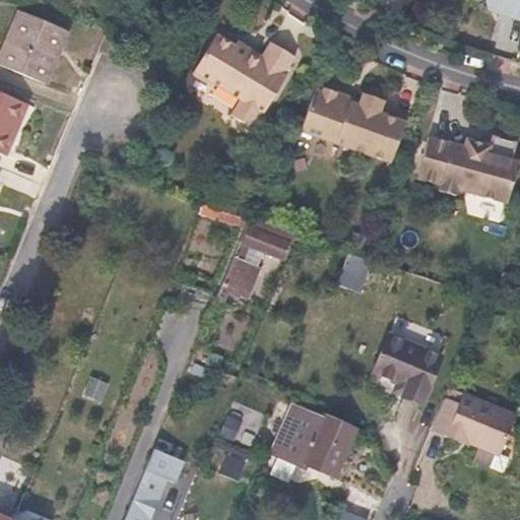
[(481,7),(497,12),(499,5),(483,0),(481,7)]
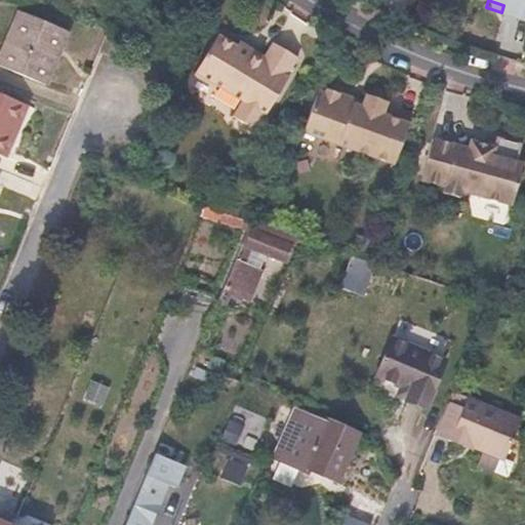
[(524,19),(524,0),(488,0),(503,5),(501,12),(524,19)]
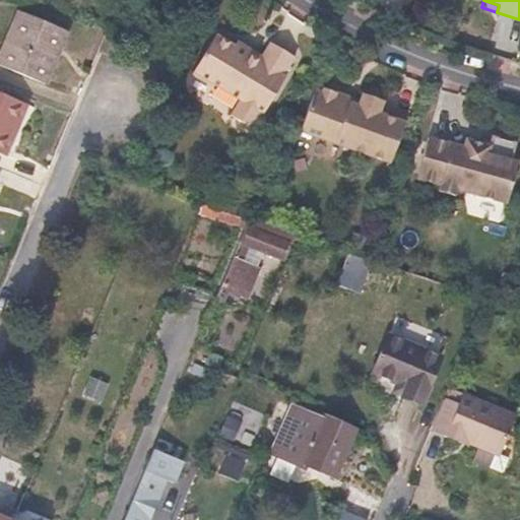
[(0,58),(0,65),(46,85),(67,33),(19,12),(0,58)]
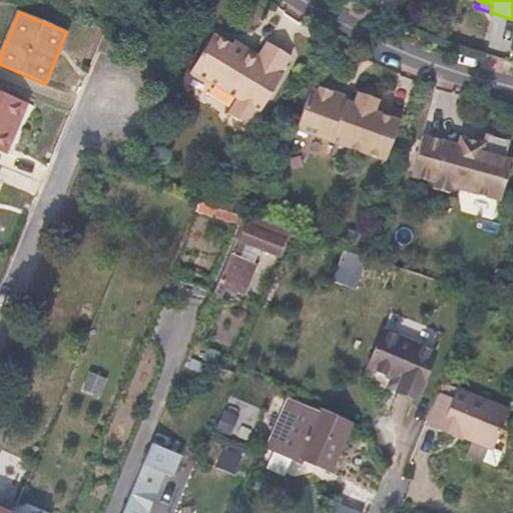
[(280,74),(291,55),(267,42),(259,56),(255,60),(230,45),(212,35),(191,72),(237,99),(228,114),(248,126),(258,111),(260,112),(282,75),(280,74)]
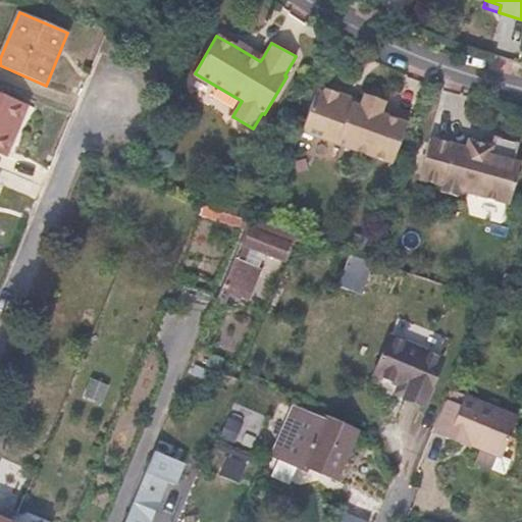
[(235,46),(260,61),(263,57),(238,42),(235,46)]
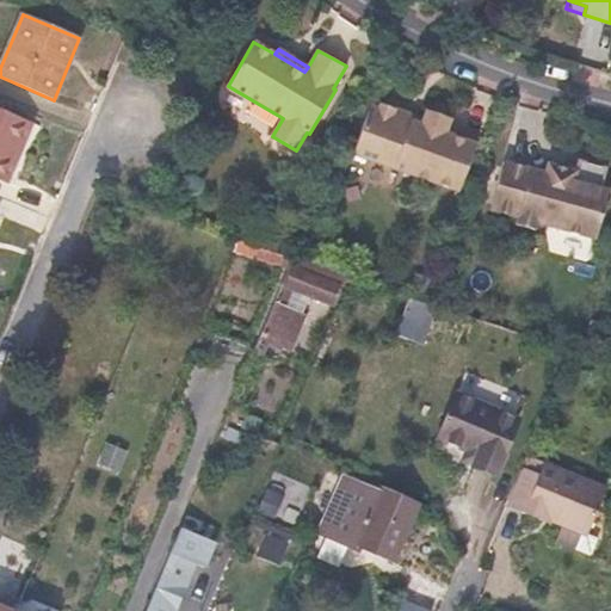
[(475,144),(444,134),(450,119),(425,110),(420,124),(397,116),(395,110),(378,104),(372,106),(369,106),(352,154),(457,192),(475,144)]
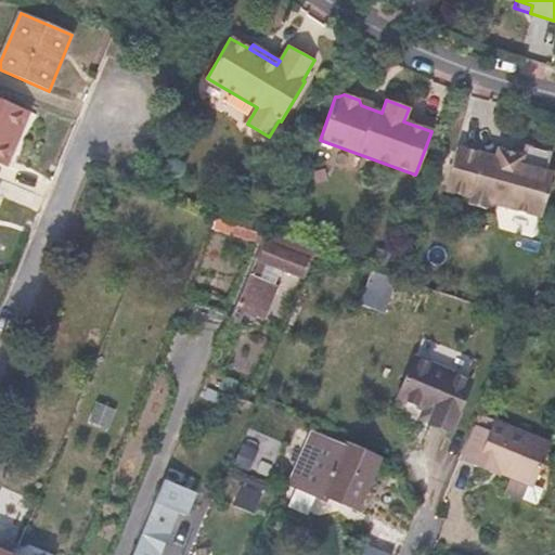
[(0,163),(10,142),(4,140),(9,130),(21,134),(29,113),(0,99),(0,163)]
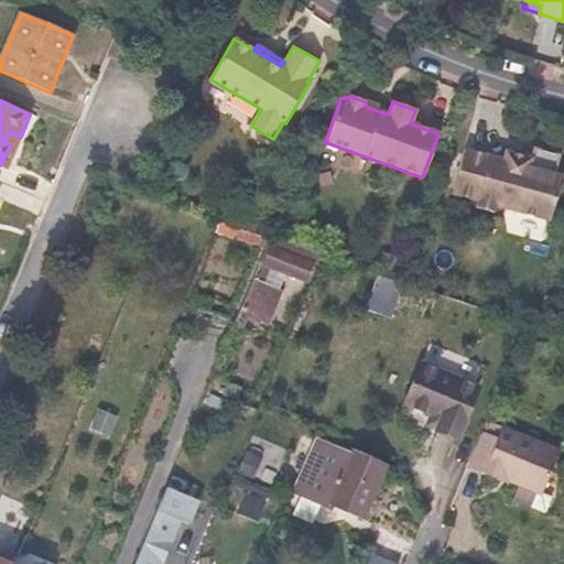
[(0,166),(7,171),(21,137),(9,132),(4,142),(10,144),(0,165),(0,166)]
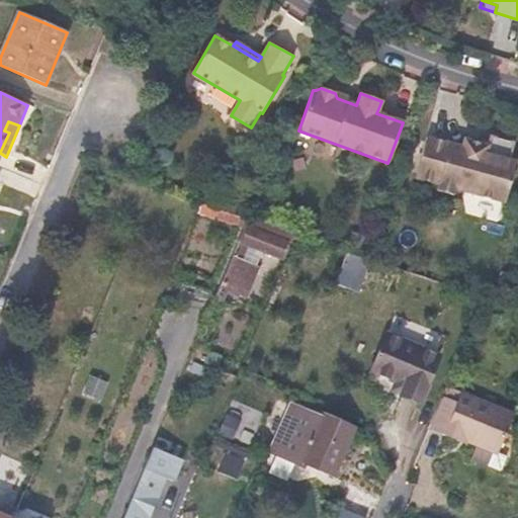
[(516,160),(509,159),(514,142),(490,136),(488,145),(464,138),(462,146),(426,137),(415,178),(438,184),(437,190),(453,194),(455,188),(505,202),(516,160)]
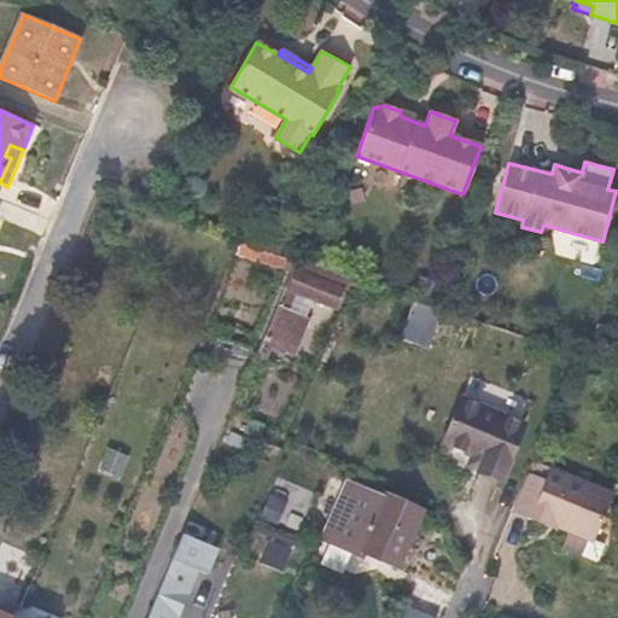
[(285,238),(268,232),(263,248),(279,254),(285,238)]
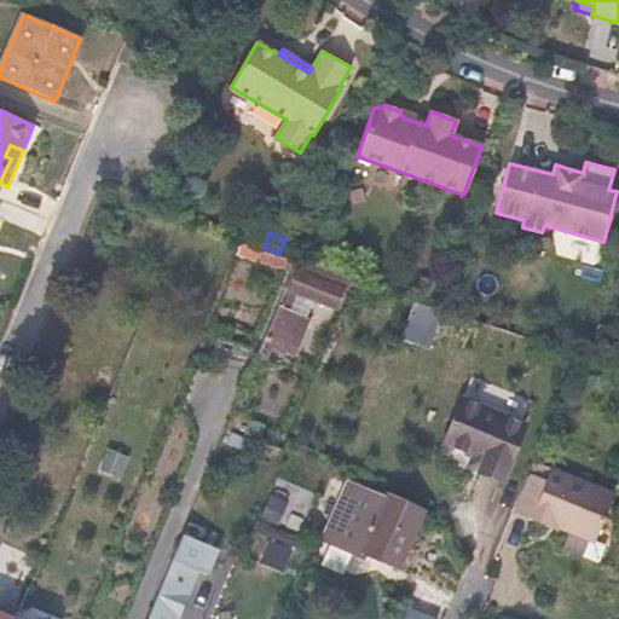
[(294,260),(239,243),(236,255),(290,272),(294,260)]
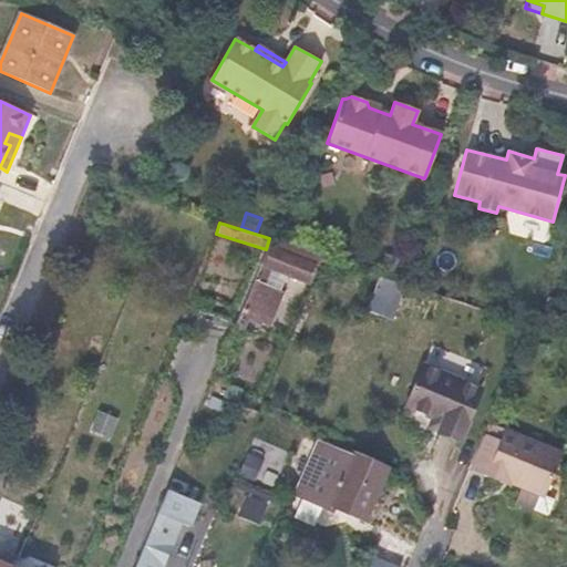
[(316,265),(319,257),(271,239),(240,315),(270,327),(285,291),(281,290),(266,284),(271,269),(287,276),(308,284),(316,265)]
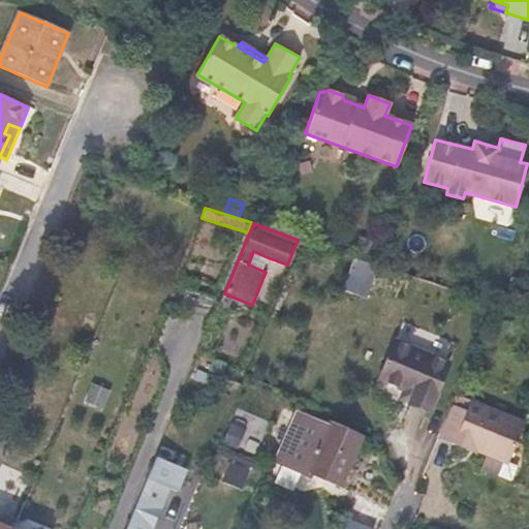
[(268,257),(253,251),(248,265),(262,271),(268,257)]
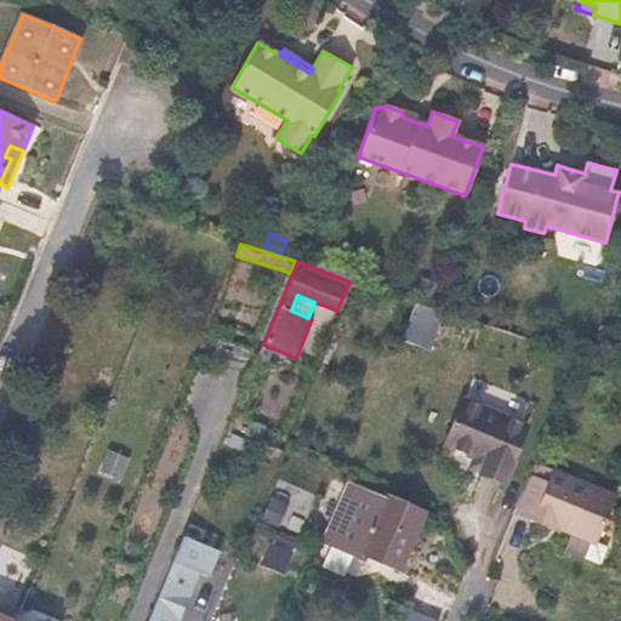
[(415,303),(408,325),(437,335),(437,334),(444,313),(439,312),(415,303)]
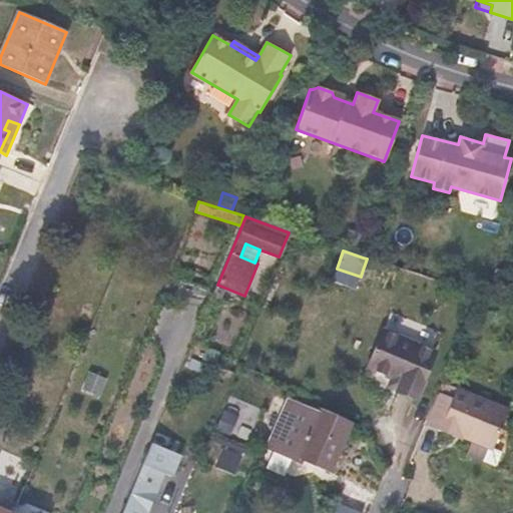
[(367,259),(361,276),(378,282),(385,264),(367,259)]
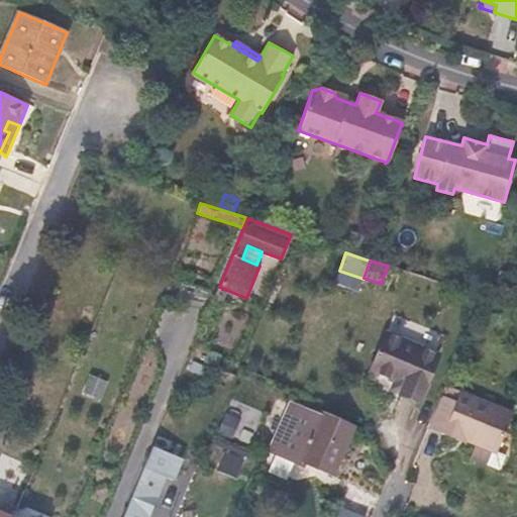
[(400,394),(419,403),(438,355),(385,334),(370,372),(393,381),(403,386),(400,394)]
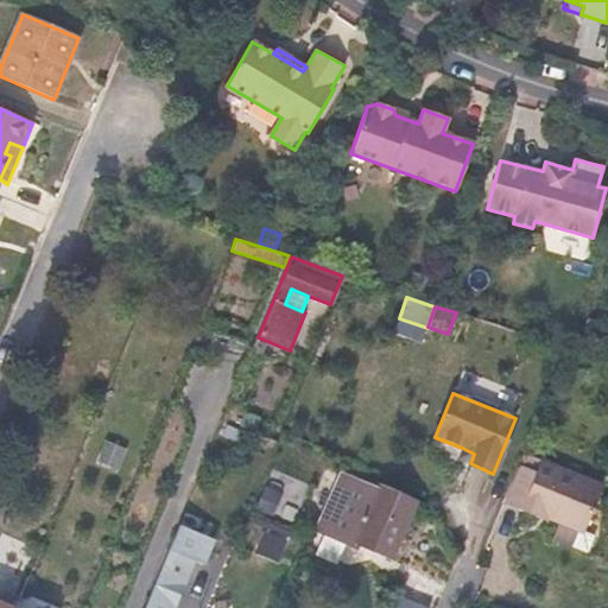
[(457,458),(470,463),(474,454),(462,448),(457,458)]
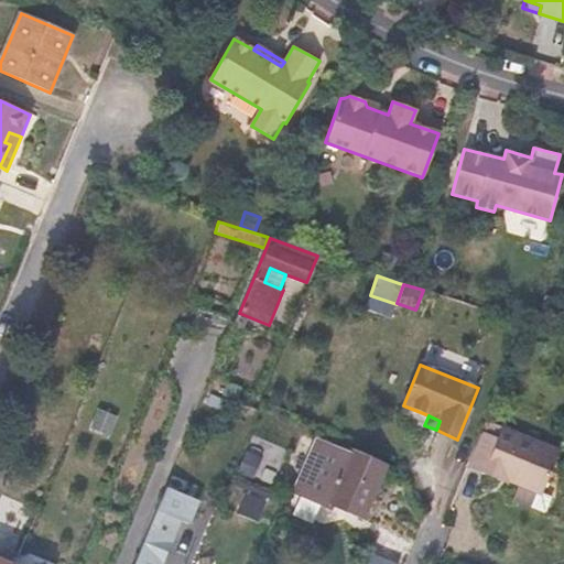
[(486,419),(466,467),(498,481),(500,476),(507,479),(506,484),(517,488),(512,500),(544,513),(552,497),(541,492),(560,451),(486,419)]
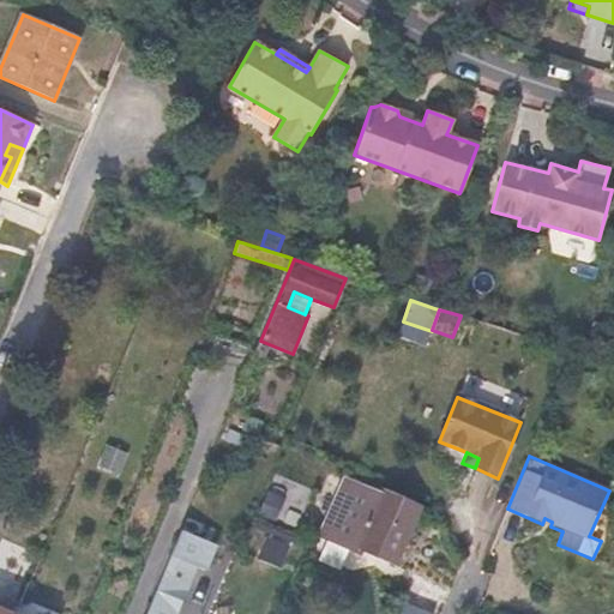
[(411,529),(420,512),(344,479),(319,536),(361,553),(363,547),(361,546),(375,512),(411,529)]
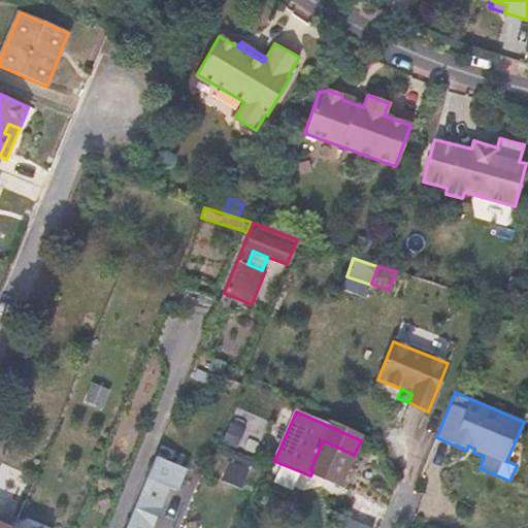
[(341,483),(354,455),(323,440),(310,469),(312,470),(341,483)]
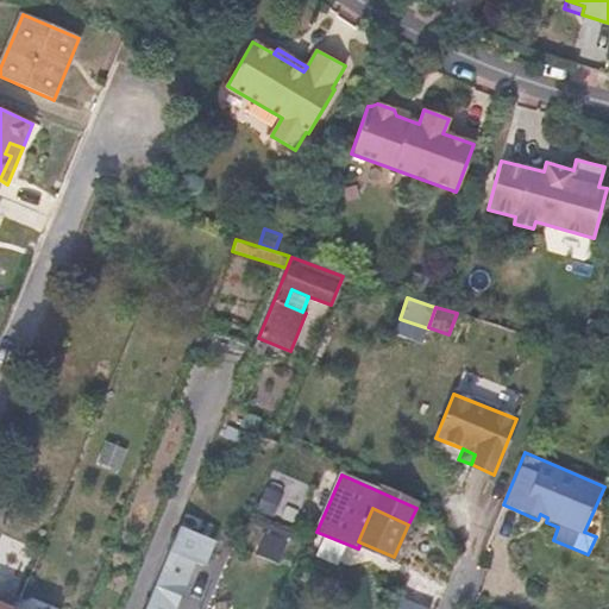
[(181,525),(171,547),(175,548),(186,553),(195,531),(181,525)]
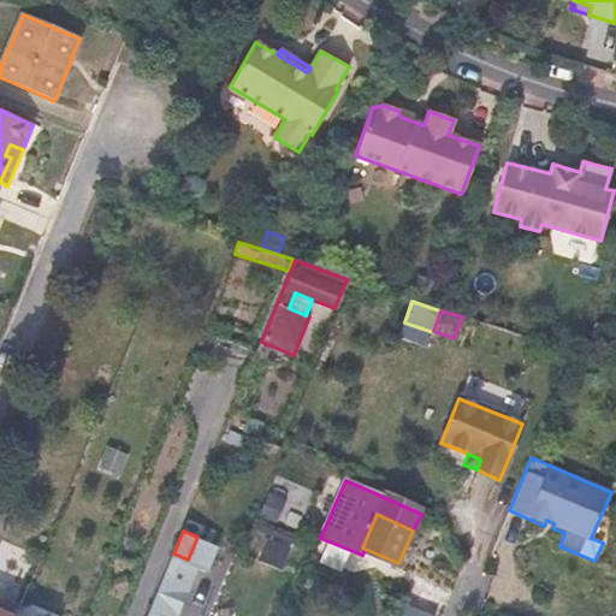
[(282,569),(290,549),(267,540),(259,560),(282,569)]
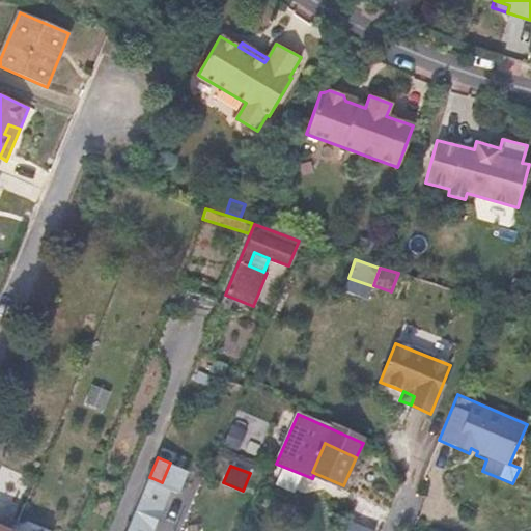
[(272,482),(291,493),(298,480),(279,470),(272,482)]
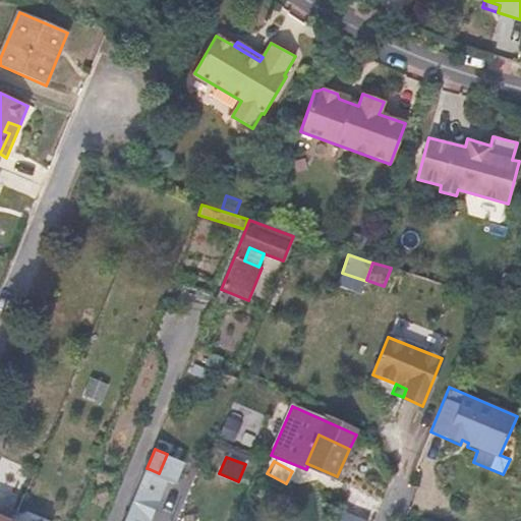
[(142,520),(156,490),(153,489),(159,473),(150,469),(147,468),(124,520),(142,520)]
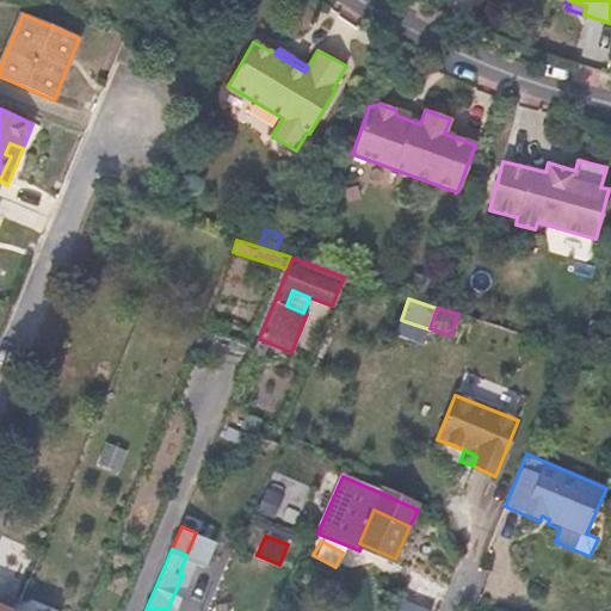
[(424,610),(396,600),(390,610),(424,610)]
